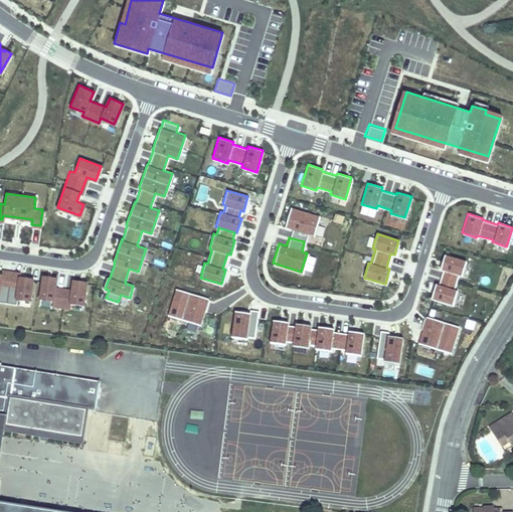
[(435,283),(431,298),(452,304),(456,289),(453,289),(458,274),(461,275),(465,261),(444,253),(440,269),(442,270),(438,284),(435,283)]
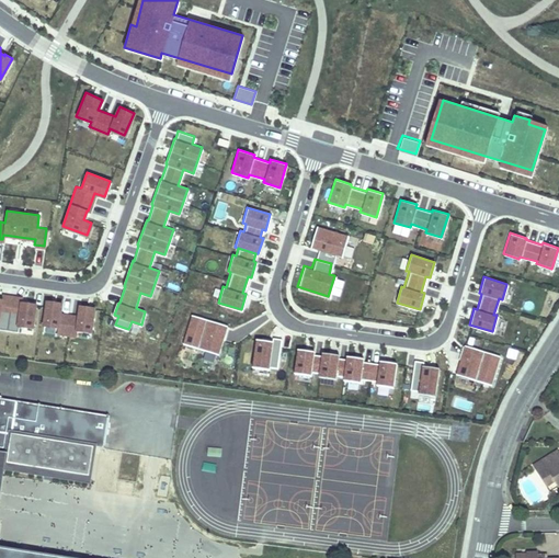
[(0,298),(0,327),(16,330),(18,323),(31,326),(34,303),(21,302),(21,296),(0,293),(0,298)]
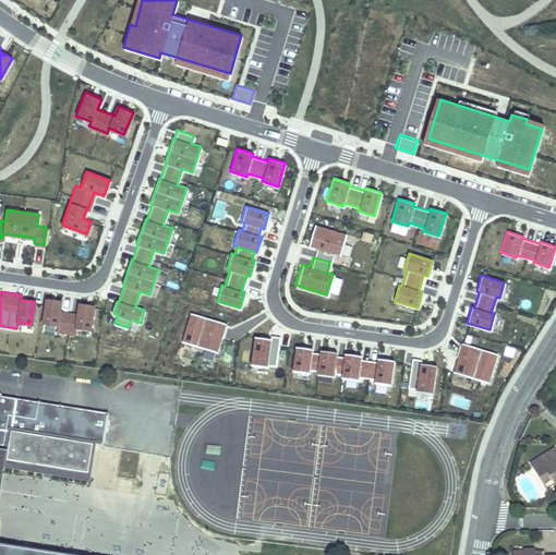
[(60,300),(46,298),(43,323),(57,325),(56,330),(75,333),(76,327),(89,329),(93,305),(79,303),(77,313),(59,311),(60,300)]
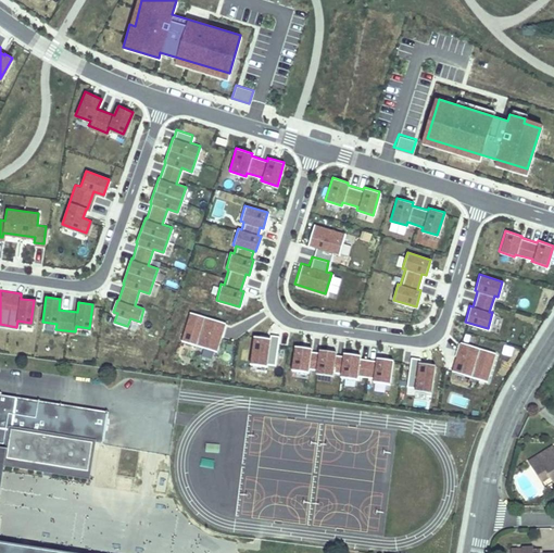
[(224,322),(189,311),(179,339),(215,350),(224,322)]
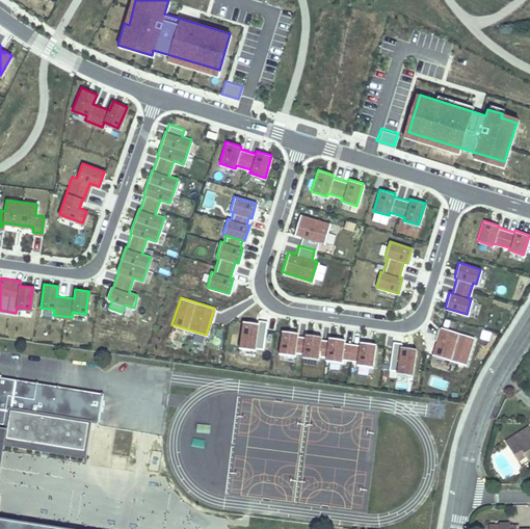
[(257,323),(241,320),(237,347),(253,349),(253,346),(261,348),(265,321),(257,320),(257,323)]
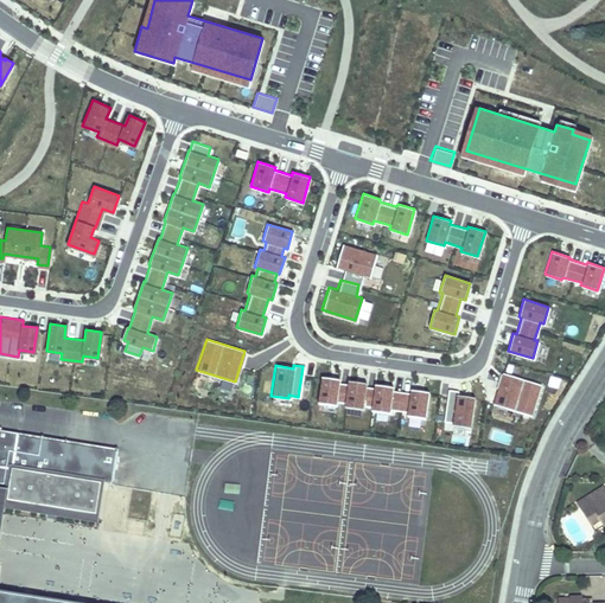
[(541,382),(502,370),(492,401),(530,412),(541,382)]
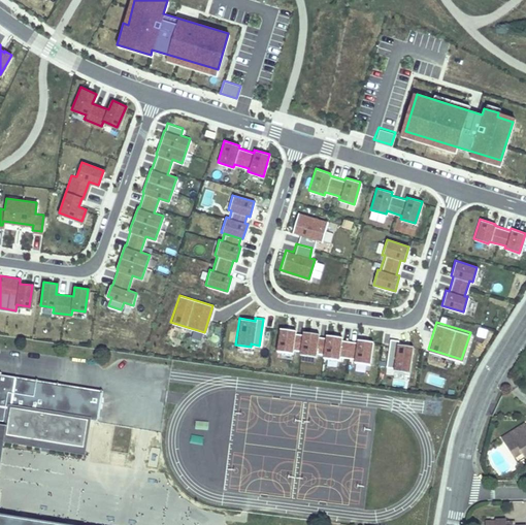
[(314,356),(315,352),(317,335),(317,333),(301,330),(301,333),(294,332),(294,329),(278,327),(275,350),(290,352),(291,349),(299,350),(298,353),(314,356)]
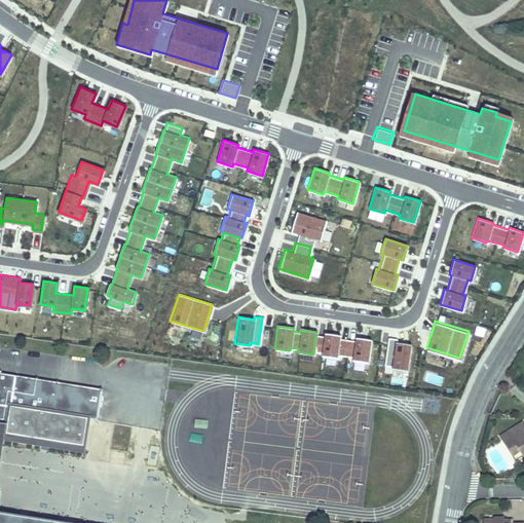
[(351,360),(367,362),(370,339),(354,337),(354,340),(339,338),(339,334),(324,332),(324,335),(315,334),(313,350),(321,351),(321,355),(336,357),(336,355),(351,357),(351,360)]
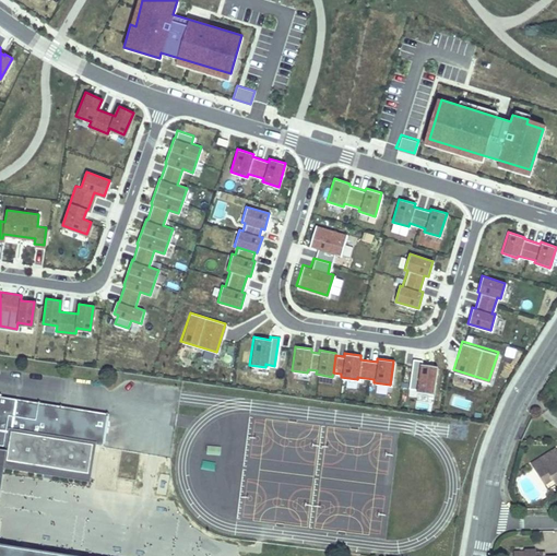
[(421,359),(412,357),(407,387),(416,388),(416,391),(433,393),(436,365),(421,363),(421,359)]
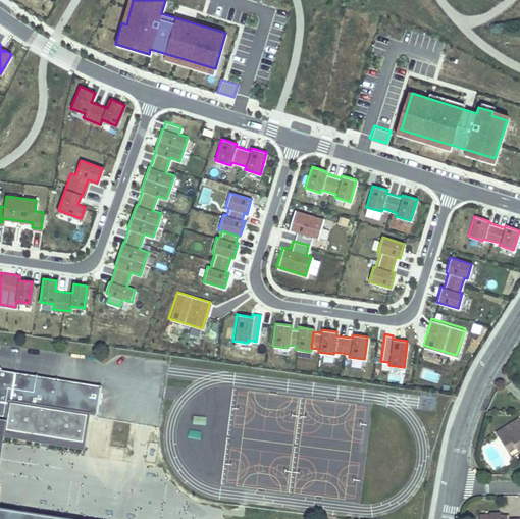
[(0,425),(8,427),(85,439),(89,413),(98,415),(103,384),(75,379),(72,394),(57,392),(59,377),(0,366),(0,518),(80,518),(75,518),(74,518),(66,518),(66,517),(0,505),(0,425)]
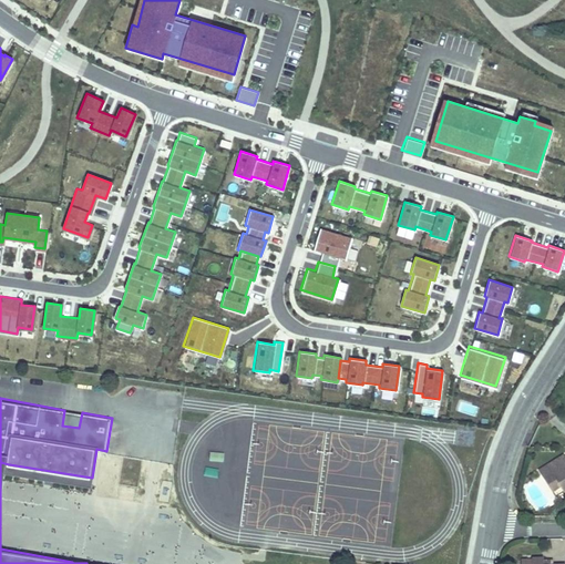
[(82,412),(64,410),(62,426),(79,428),(82,412)]
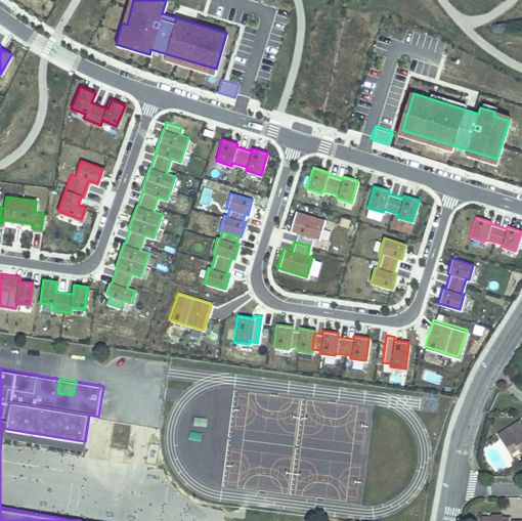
[(513,416),(499,425),(504,432),(514,446),(521,440),(521,425),(520,427),(513,416)]
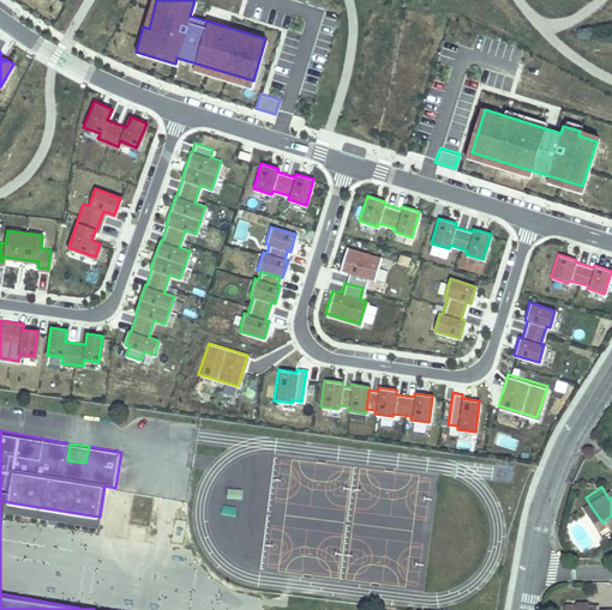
[(10,502),(0,500),(0,559),(9,508),(10,502)]
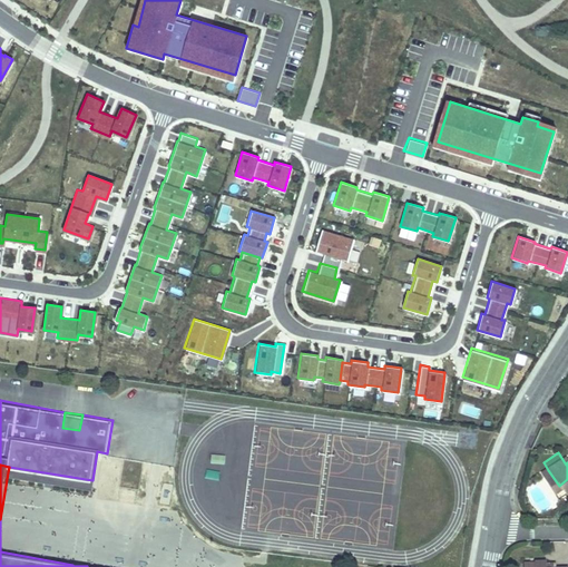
[(92,480),(9,467),(8,472),(91,487),(92,480)]
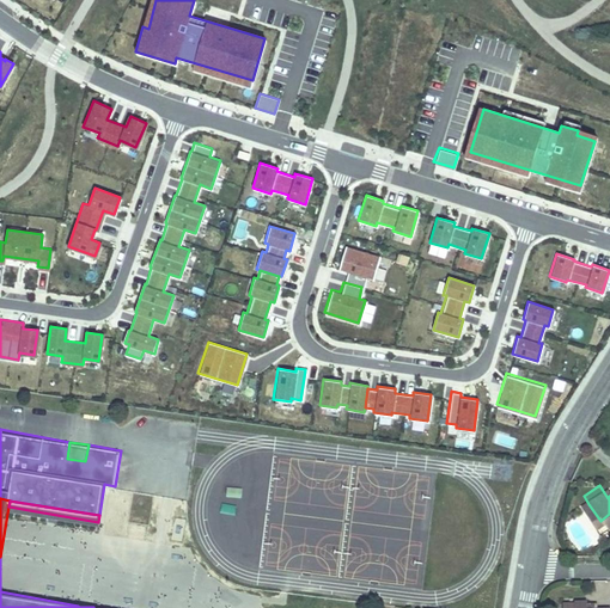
[(589,539),(609,524),(609,514),(601,521),(589,504),(573,514),(589,539)]
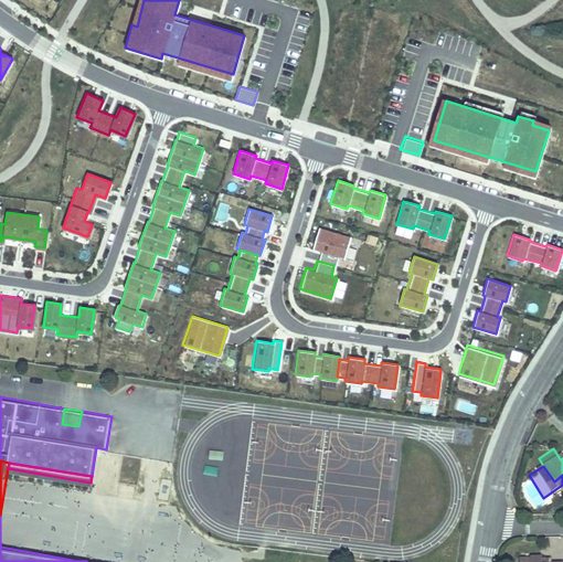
[(118,474),(115,492),(130,496),(135,477),(118,474)]
